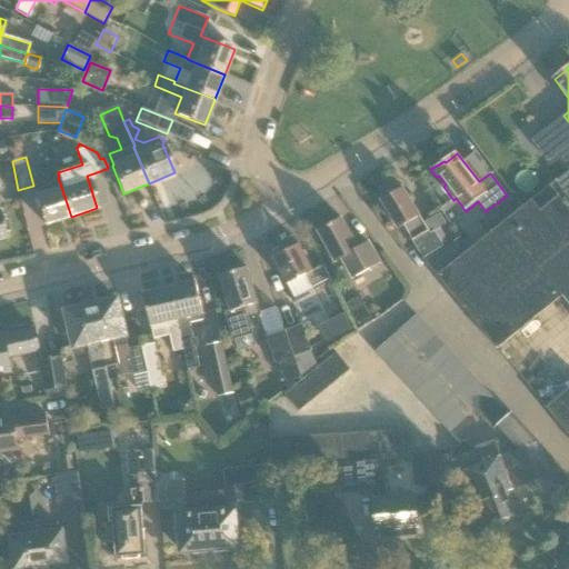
[(53,159),(42,163),(38,165),(47,192),(36,196),(45,225),(71,217),(58,177),(59,177),(58,172),(53,159)]
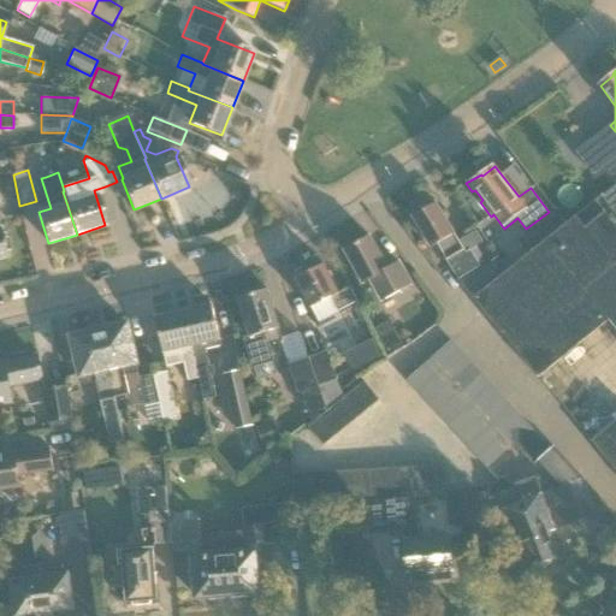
[(615,183),(602,195),(611,207),(615,203),(615,183)]
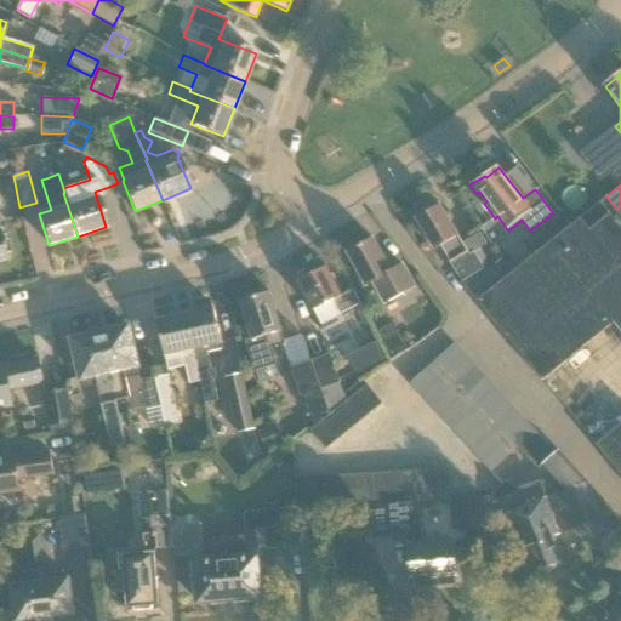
[(474,254),(471,257),(440,206),(434,209),(433,206),(422,212),(425,215),(417,218),(436,250),(442,246),(462,283),(484,271),(474,254)]
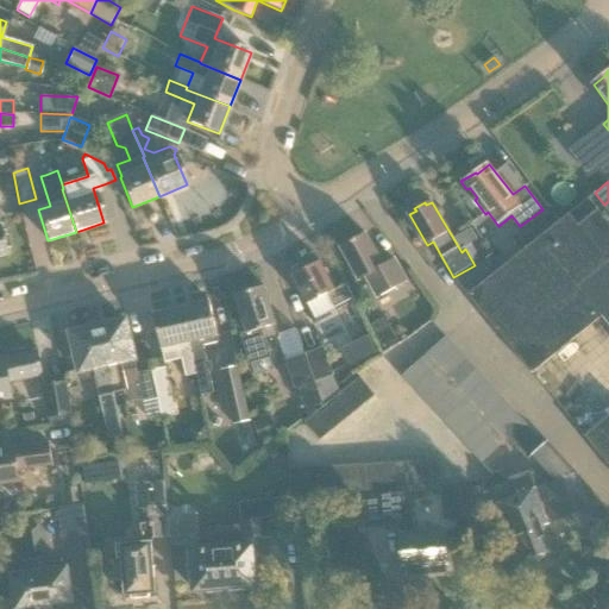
[(601,213),(592,202),(573,218),(582,228),(601,213)]
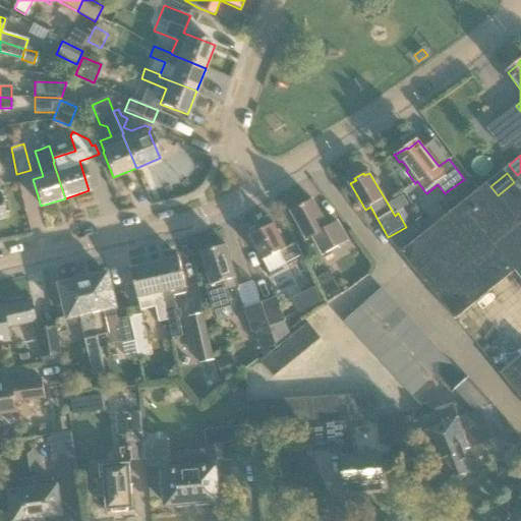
[(498,195),(487,182),(464,200),(401,252),(456,320),(516,271),(520,278),(520,190),(514,182),(498,195)]
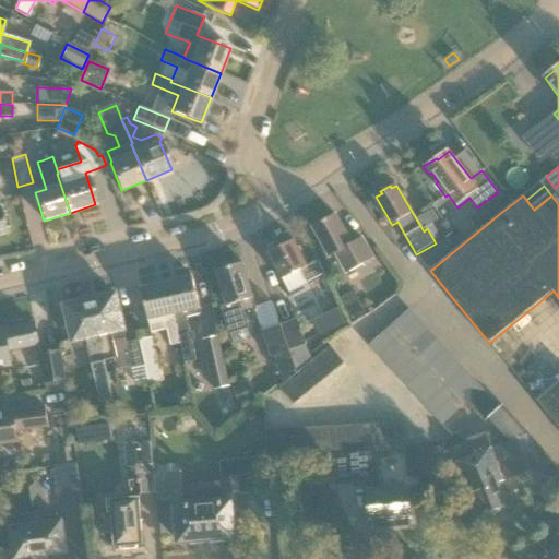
[(479,210),(488,223),(498,215),(489,203),(479,210)]
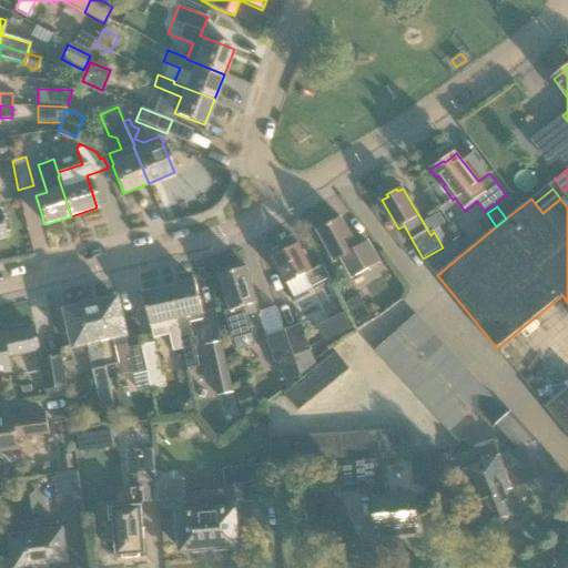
[(0,239),(6,239),(4,233),(9,232),(6,219),(2,220),(0,212),(0,239)]
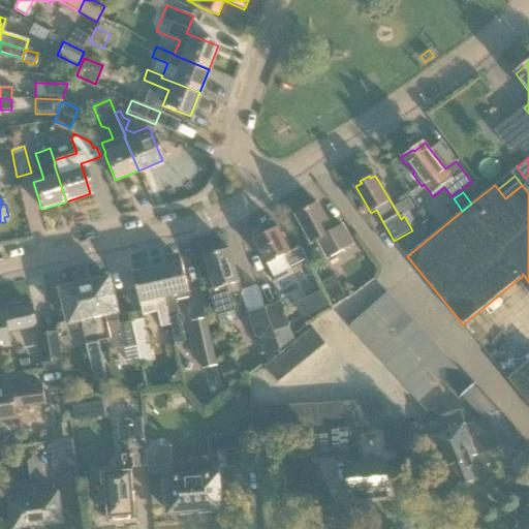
[(343,226),(333,231),(318,204),(297,216),(312,245),(318,241),(328,259),(353,246),(343,226)]
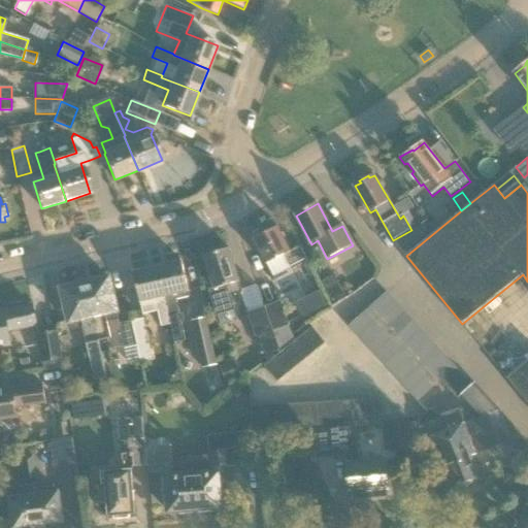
[(403,236),(413,248),(430,235),(421,224),(403,236)]
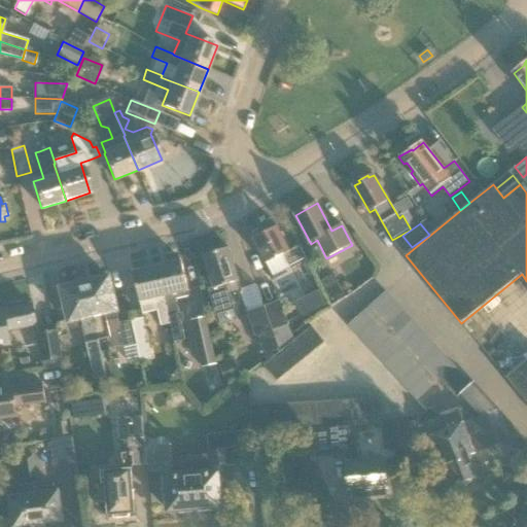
[(290,252),(278,227),(267,233),(266,230),(255,235),(257,238),(254,239),(267,264),(284,255),(290,268),(295,265),(297,270),(308,266),(300,247),(290,252)]
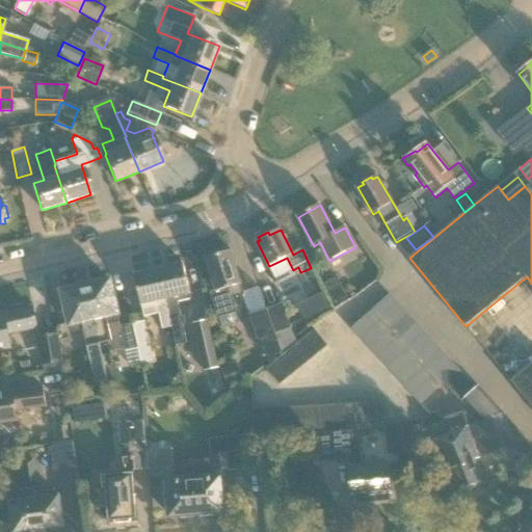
[(241,285),(231,250),(206,258),(215,291),(210,292),(216,315),(235,310),(232,299),(243,296),(240,285),(241,285)]
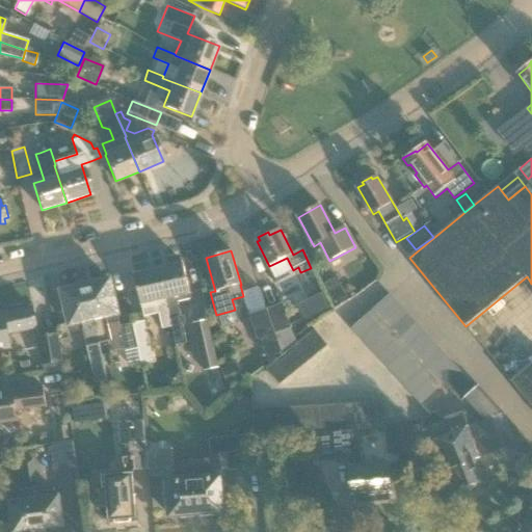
[(174,302),(173,297),(191,293),(183,263),(159,269),(171,319),(174,327),(178,346),(188,343),(178,301),(174,302)]
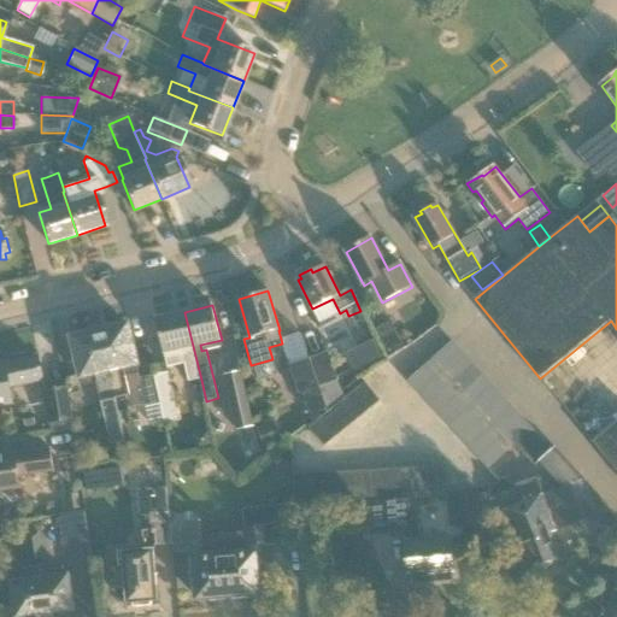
[(191,382),(201,380),(199,370),(184,312),(157,319),(169,368),(186,364),(191,382)]
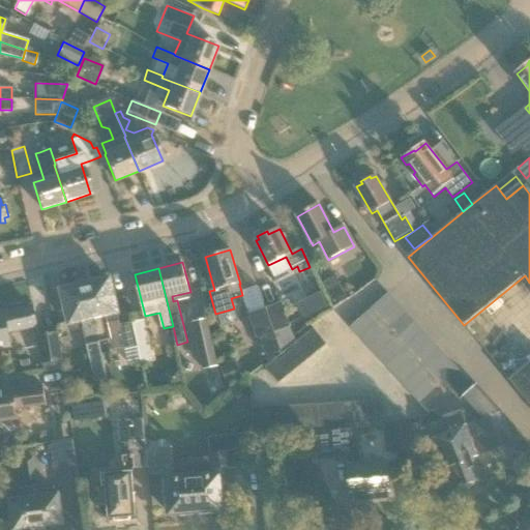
[(323,283),(332,301),(346,295),(335,276),(323,283)]
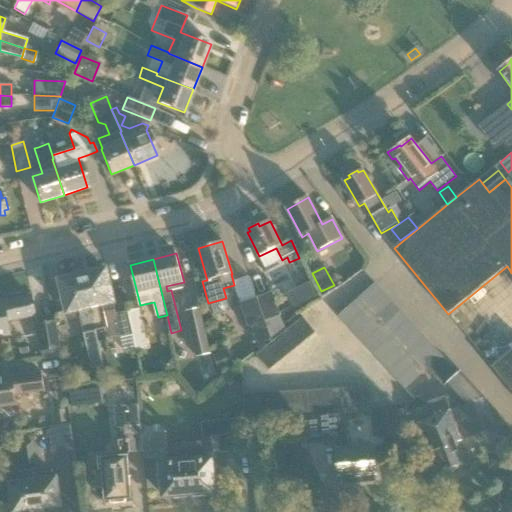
[(108,328),(104,312),(116,309),(107,270),(84,275),(96,331),(108,328)]
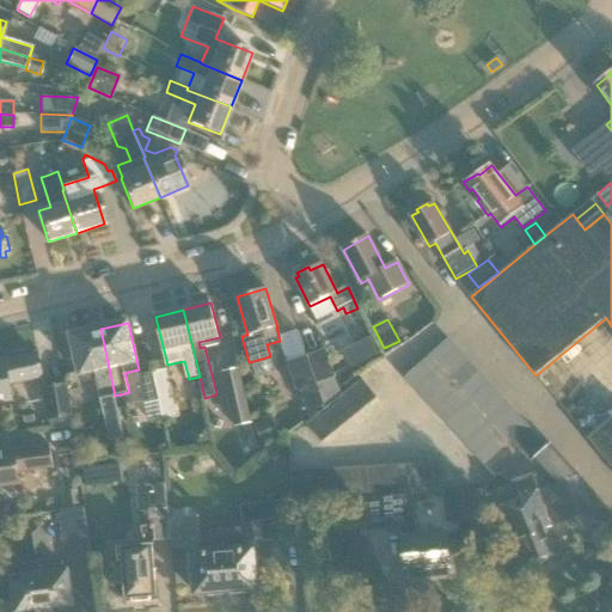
[(101,329),(73,335),(84,383),(96,380),(110,441),(124,438),(115,396),(101,329)]
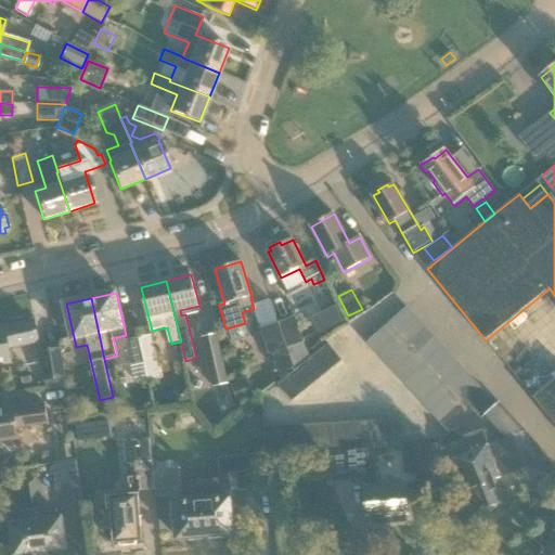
[(397,337),(416,319),(408,309),(388,327),(397,337)]
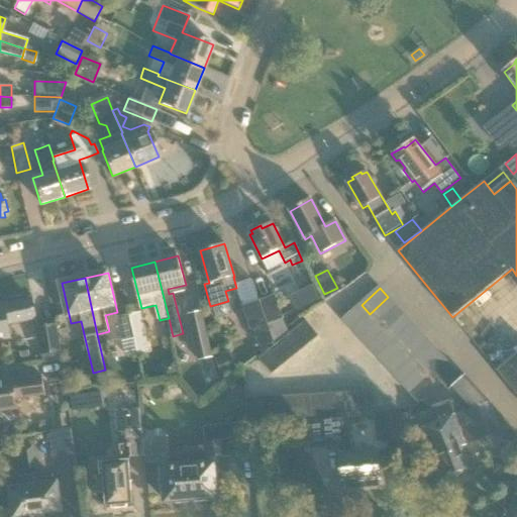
[(259,300),(273,343),(281,340),(288,334),(275,295),(259,300)]
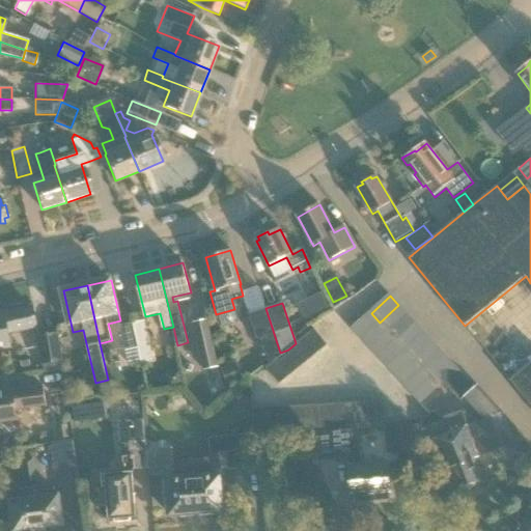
[(389,332),(408,314),(398,305),(380,323),(389,332)]
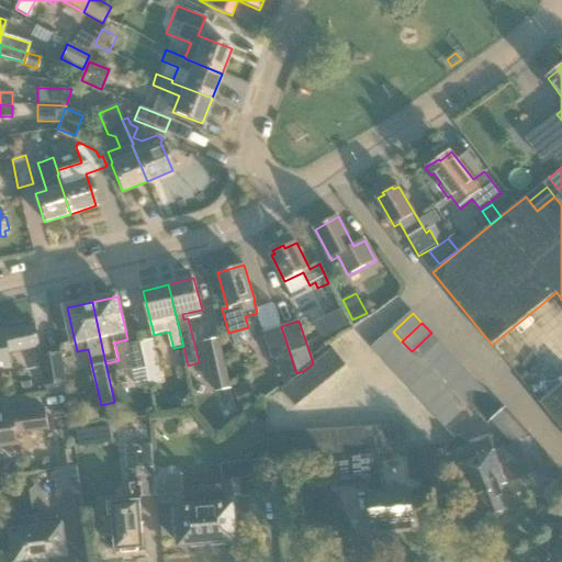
[(40,346),(35,326),(4,333),(0,333),(0,368),(10,368),(8,352),(40,346)]
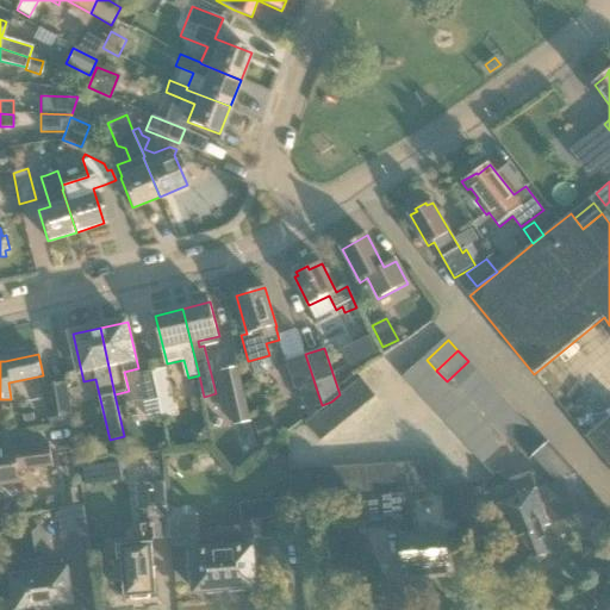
[(307,410),(322,405),(305,354),(287,360),(296,388),(300,387),(307,410)]
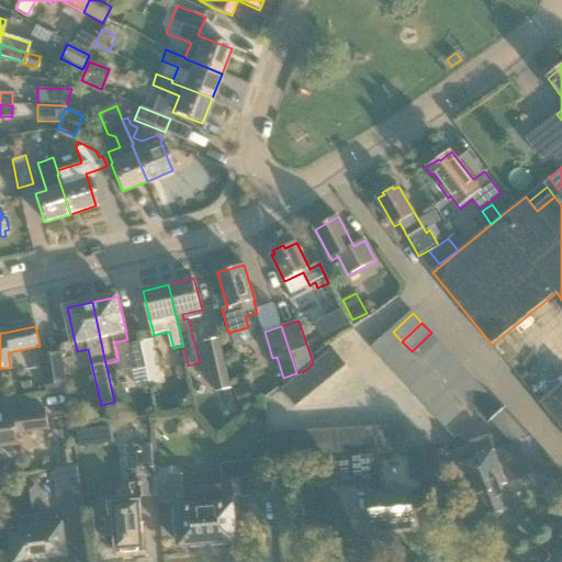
[(382,360),(402,341),(393,332),(372,349),(382,360)]
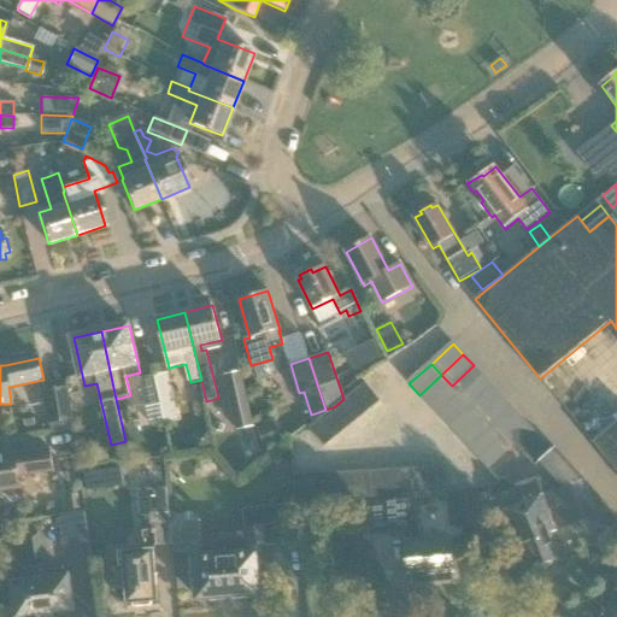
[(462,397),(483,376),(474,365),(452,386),(462,397)]
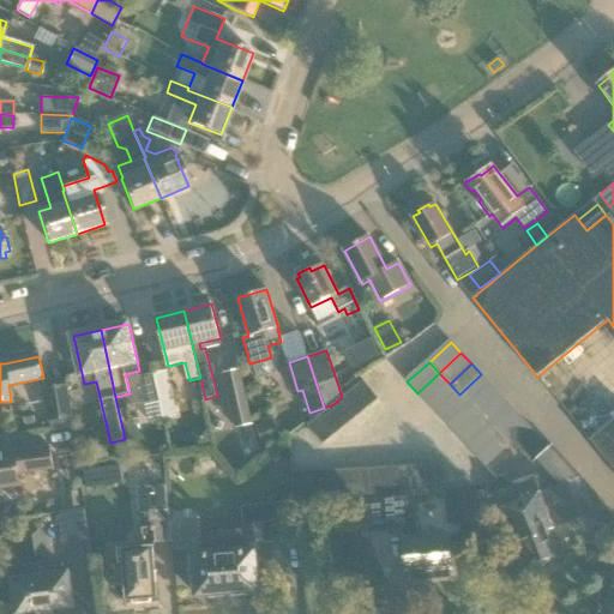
[(253,423),(240,368),(223,373),(236,428),(253,423)]
